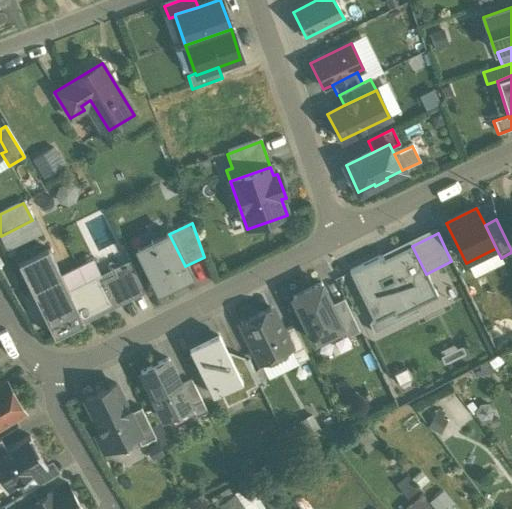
[(169,234),(137,250),(158,293),(191,276),(185,266),(169,234)]
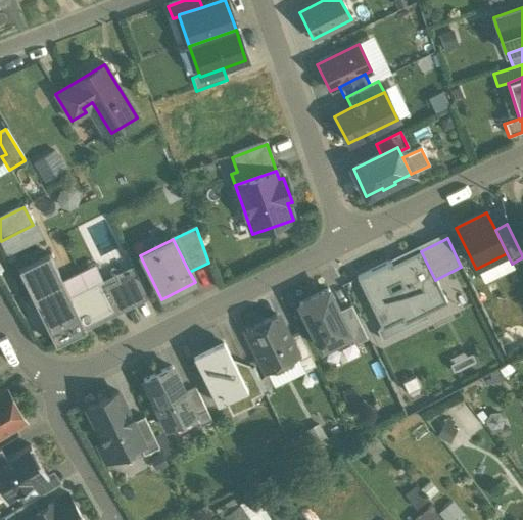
[(403,324),(446,303),(435,280),(421,251),(392,266),(390,263),(357,279),(381,329),(401,320),(403,324)]
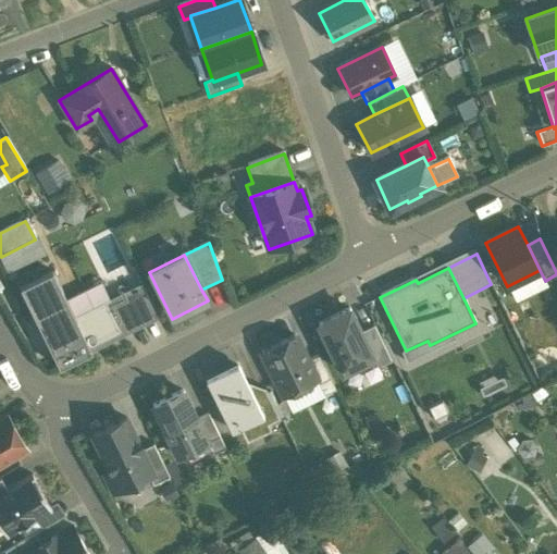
[(59,367),(90,352),(74,317),(52,273),(21,288),(59,367)]
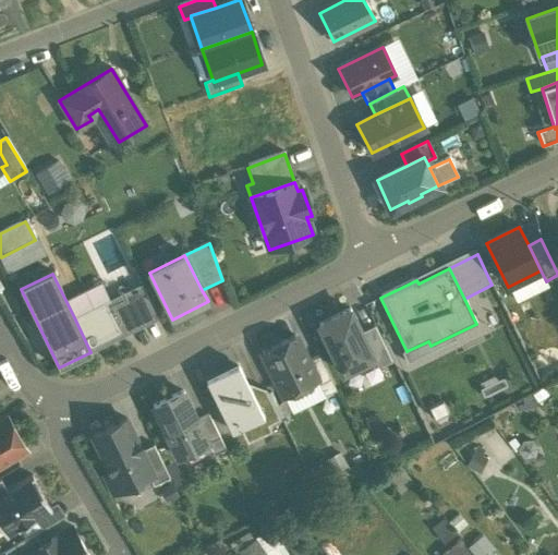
[(110,301),(126,336),(157,321),(141,286),(110,301)]
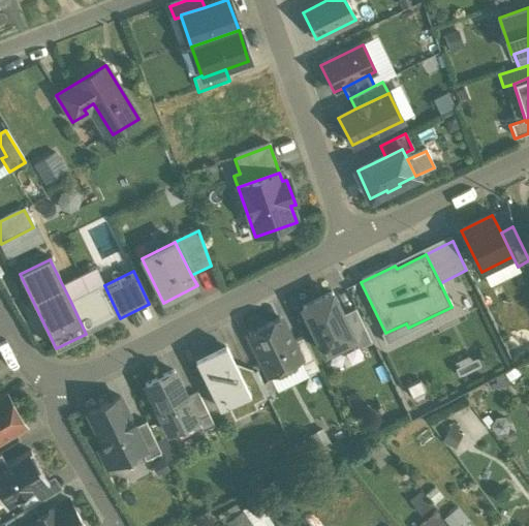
[(70,301),(86,334),(120,318),(104,285),(70,301)]
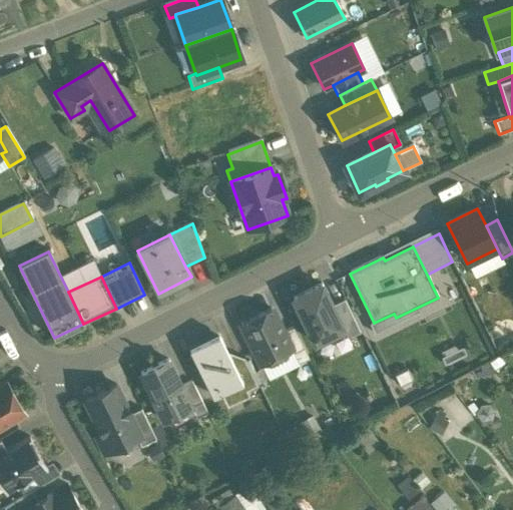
[(321,286),(293,300),(315,344),(343,330),(332,308),(321,286)]
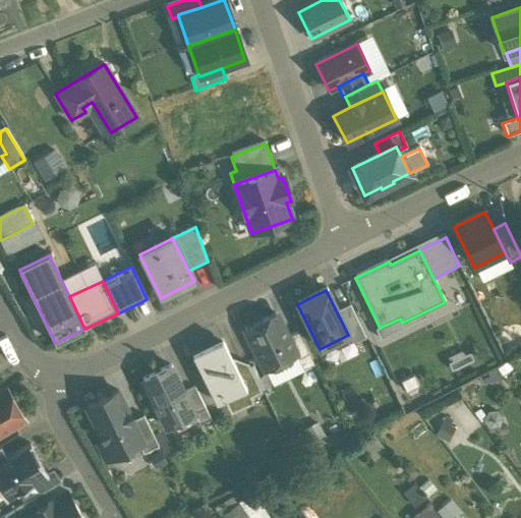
[(348,306),(337,312),(348,335),(353,345),(365,339),(348,306)]
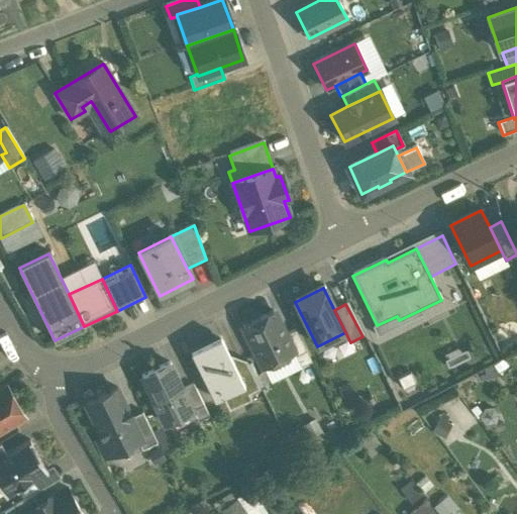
[(273,312),(242,327),(263,368),(293,353),(284,335),(273,312)]
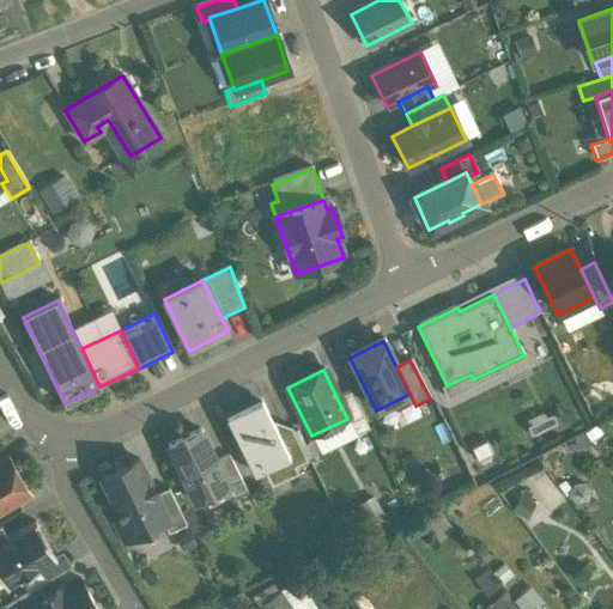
[(350,391),(337,397),(347,419),(356,436),(369,430),(350,391)]
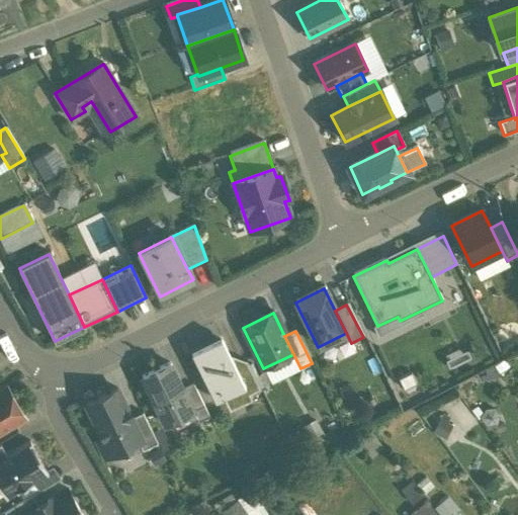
[(235,368),(220,338),(191,353),(216,401),(237,391),(245,387),(235,368)]
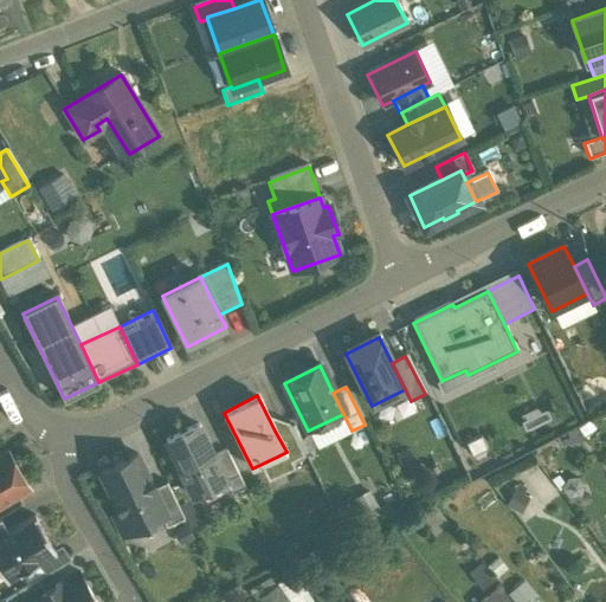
[(546,412),(521,422),(524,431),(549,419),(546,412)]
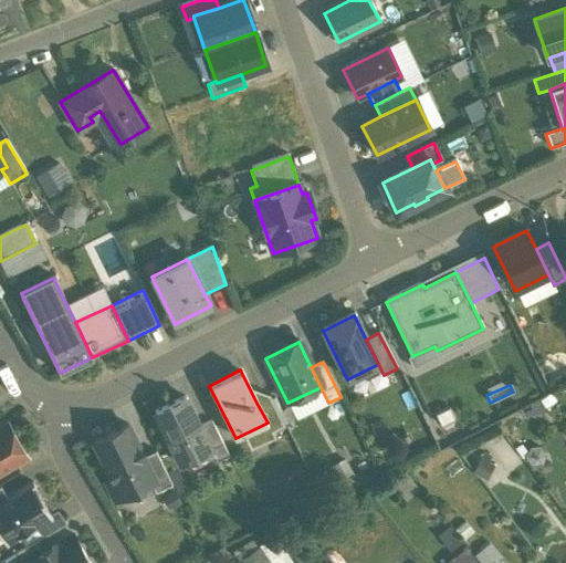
[(269,396),(257,403),(268,423),(259,427),(263,437),(284,426),(269,396)]
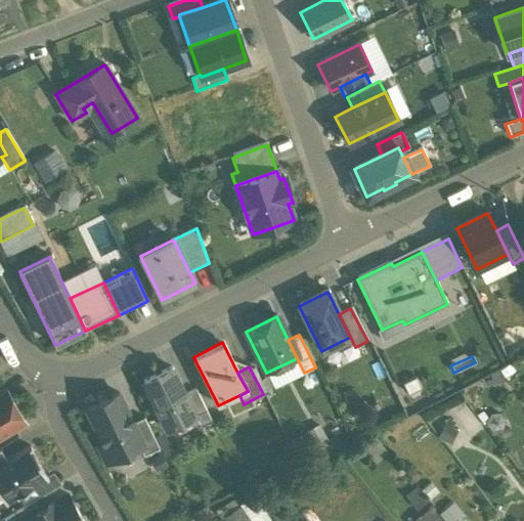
[(171,367),(143,382),(168,430),(175,427),(177,432),(189,426),(187,421),(195,417),(185,395),(171,367)]
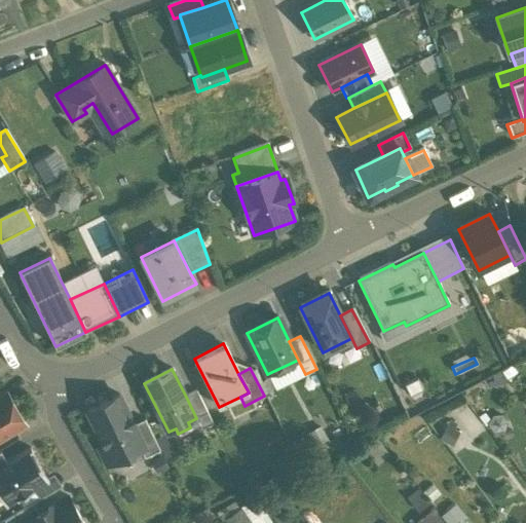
[(417,380),(405,386),(410,397),(422,390),(417,380)]
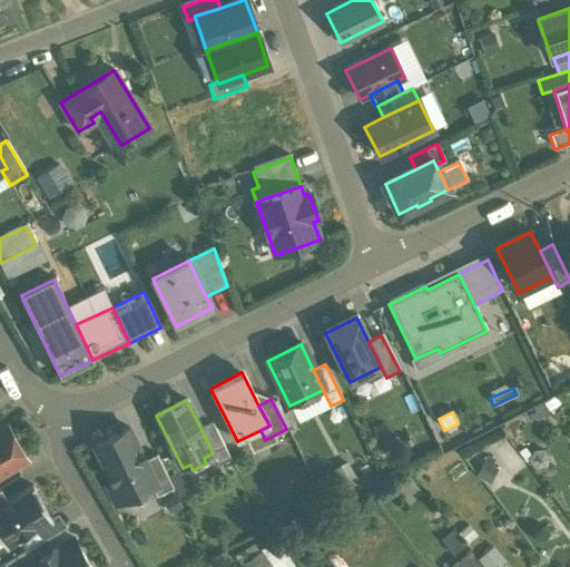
[(213,424),(202,430),(213,453),(219,466),(231,459),(213,424)]
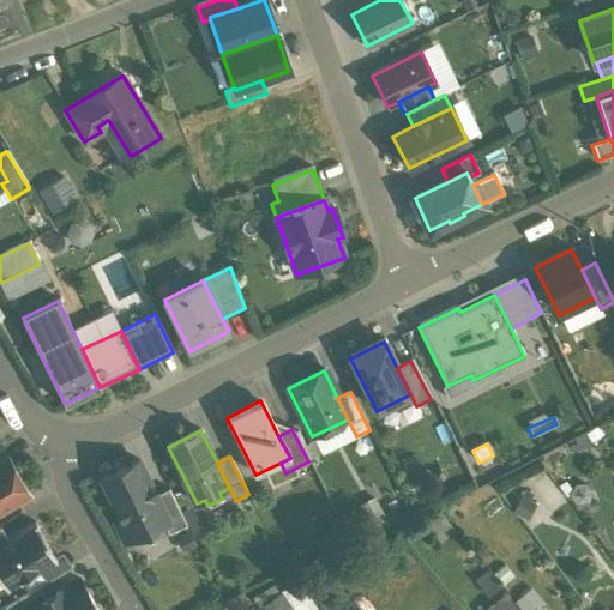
[(7,460),(0,464),(0,509),(28,494),(7,460)]
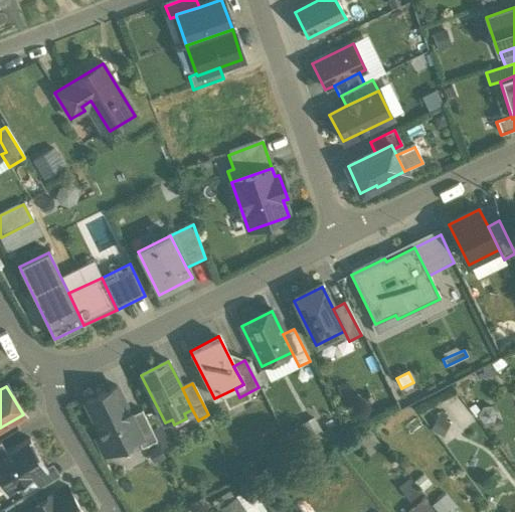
[(116,386),(84,401),(110,453),(137,440),(141,437),(131,415),(116,386)]
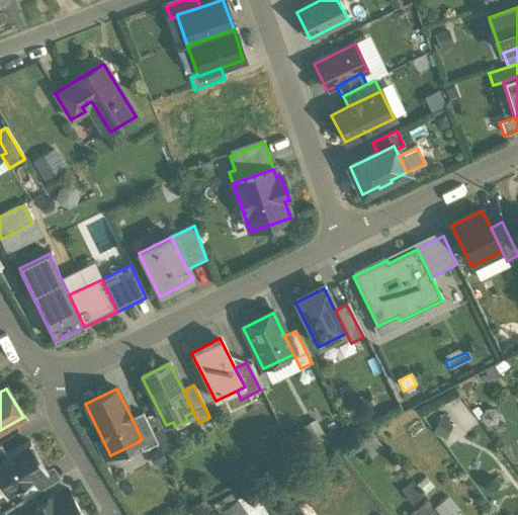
[(157,443),(142,413),(132,418),(142,439),(138,442),(142,451),(157,443)]
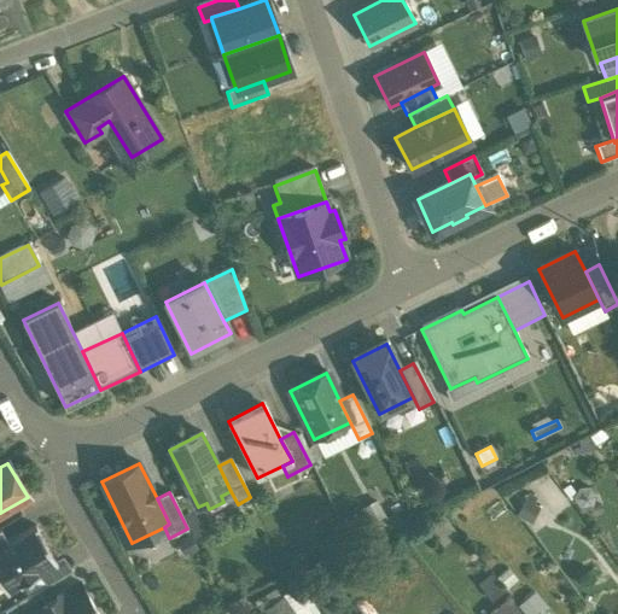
[(7,543),(0,547),(0,582),(6,591),(9,590),(7,590),(39,572),(54,562),(57,561),(54,559),(35,526),(7,543)]
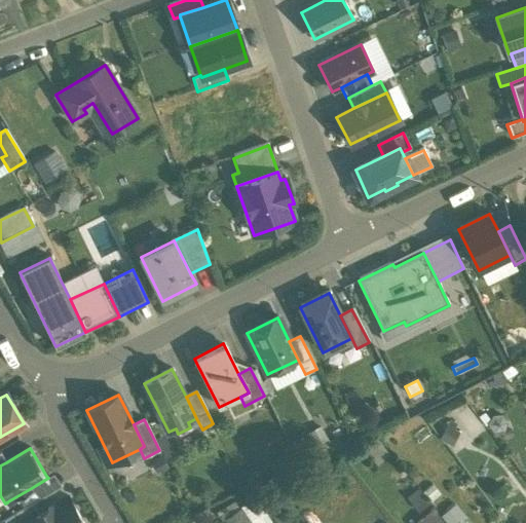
[(48,478),(46,479),(33,487),(40,498),(60,486),(52,473),(46,476),(48,478)]
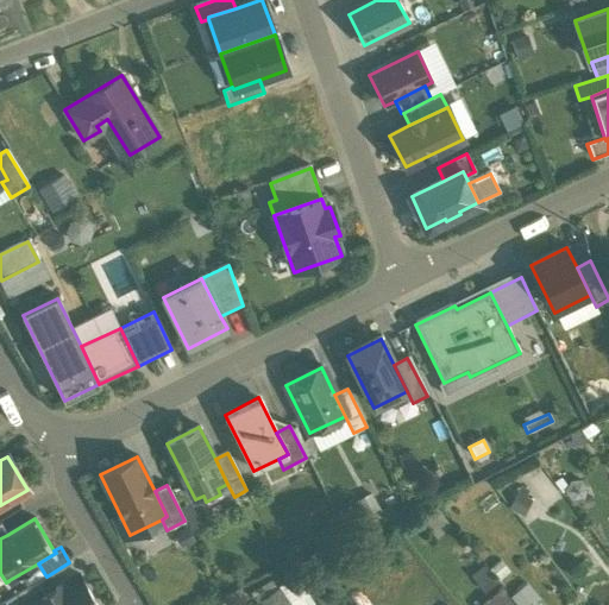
[(44,594),(26,604),(95,604),(77,574),(44,594)]
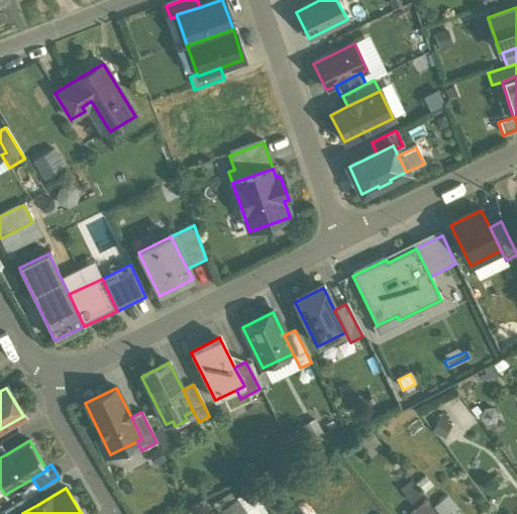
[(31,495),(3,511),(4,513),(22,513),(37,505),(31,495)]
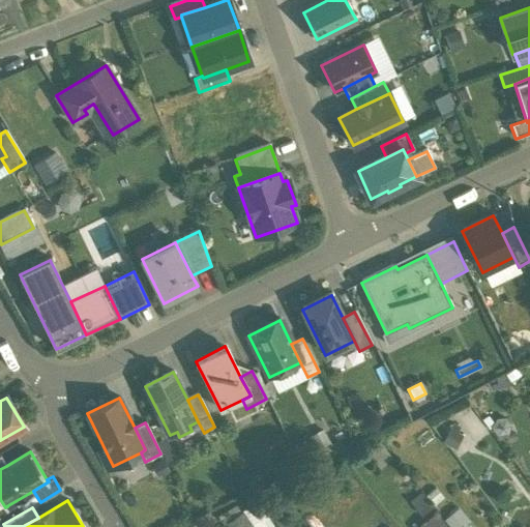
[(449,519),(455,526),(475,526),(461,509),(449,519)]
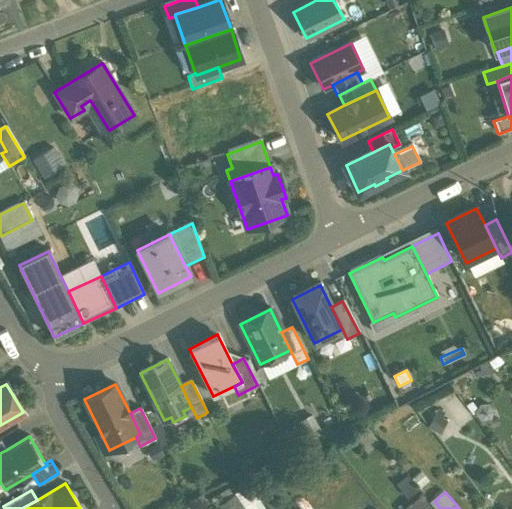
[(220,508),(245,508),(236,496),(220,508)]
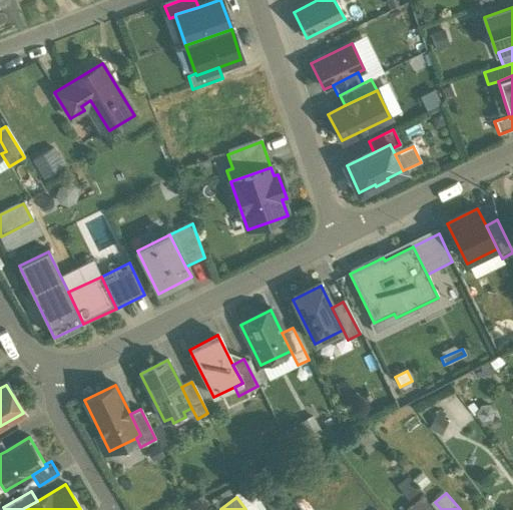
[(427,499),(410,509),(435,509),(427,499)]
